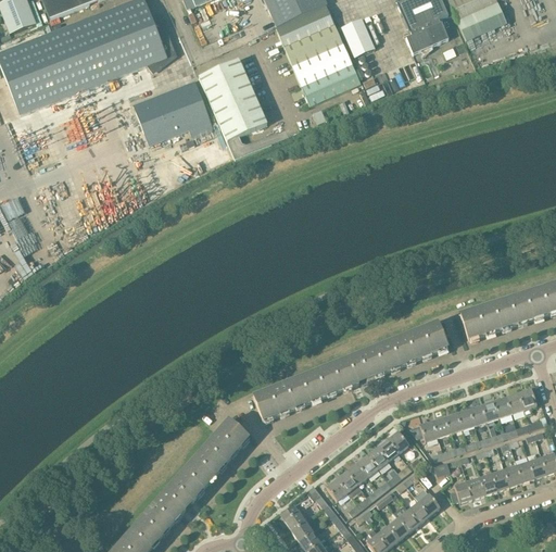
[(0,51),(0,64),(20,114),(150,63),(150,65),(151,65),(151,66),(152,67),(153,69),(154,69),(155,69),(158,69),(159,67),(159,69),(162,66),(161,65),(162,64),(163,63),(163,62),(163,61),(163,60),(164,60),(163,58),(165,58),(166,58),(166,57),(171,55),(171,54),(172,54),(173,53),(174,52),(174,51),(174,50),(174,48),(162,17),(161,16),(160,15),(159,15),(158,14),(156,14),(155,15),(155,14),(150,16),(143,0),(131,0),(0,51)]
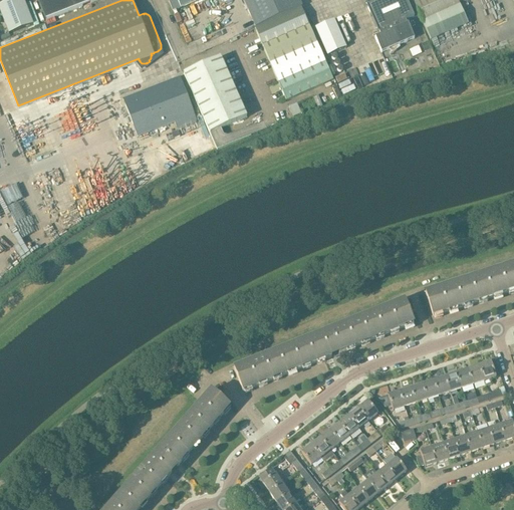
[(0,0),(0,7),(9,30),(33,21),(25,0),(0,0)]
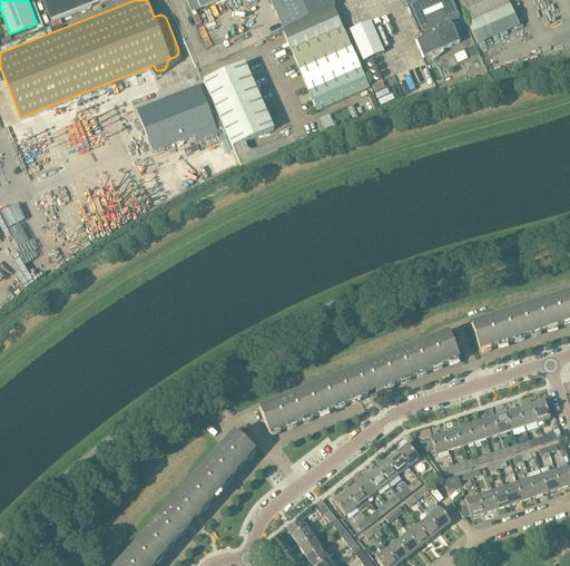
[(42,0),(50,19),(99,0),(42,0)]
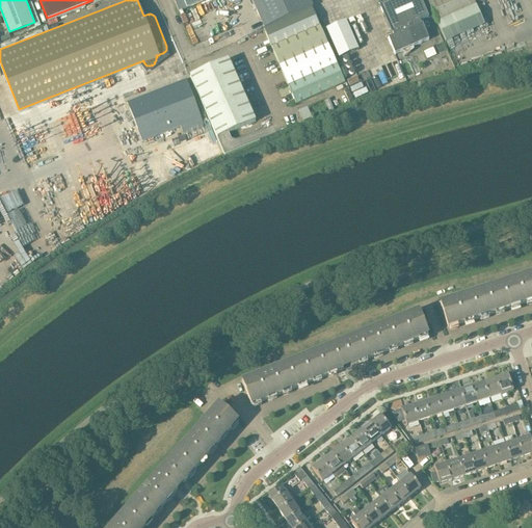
[(175,0),(179,8),(187,5),(186,4),(195,0),(175,0)]
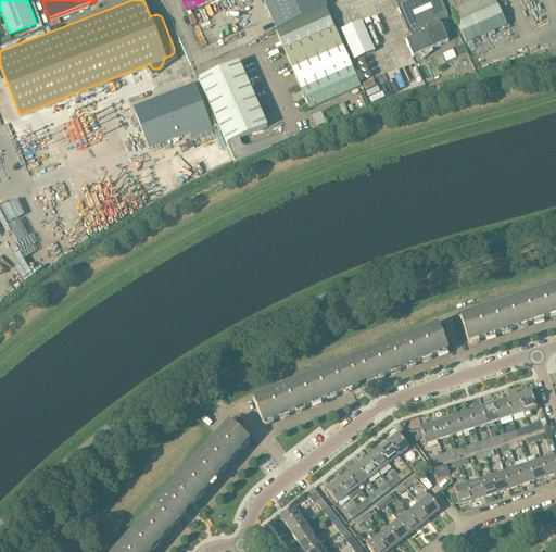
[(264,0),(276,26),(326,4),(324,0),(264,0)]
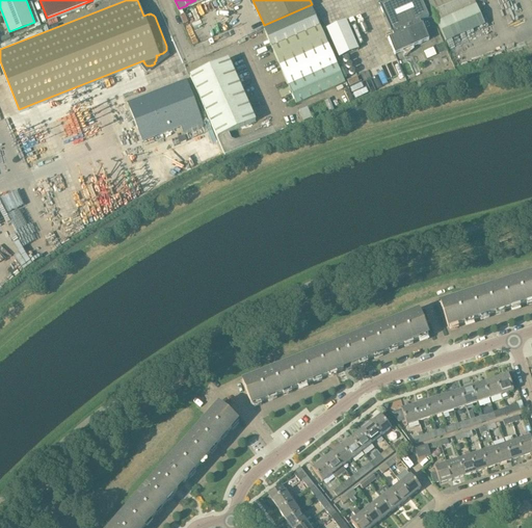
[(395,51),(402,48),(428,36),(422,22),(421,22),(420,19),(428,15),(422,0),(386,0),(379,3),(392,30),(390,31),(392,35),(388,36),(395,51)]
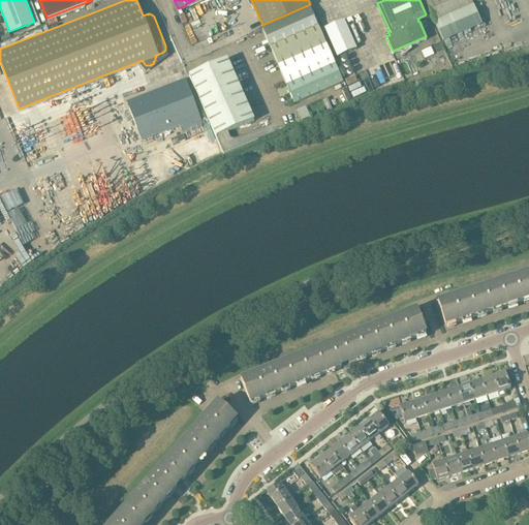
[(426,0),(442,38),(481,22),(472,0),(426,0)]
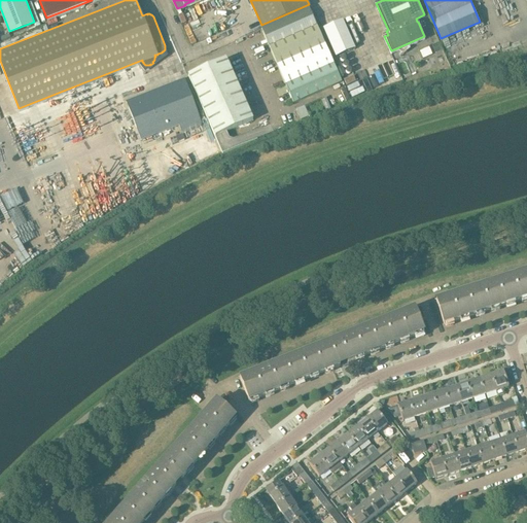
[(309,4),(261,25),(260,26),(293,100),(342,79),(309,4)]
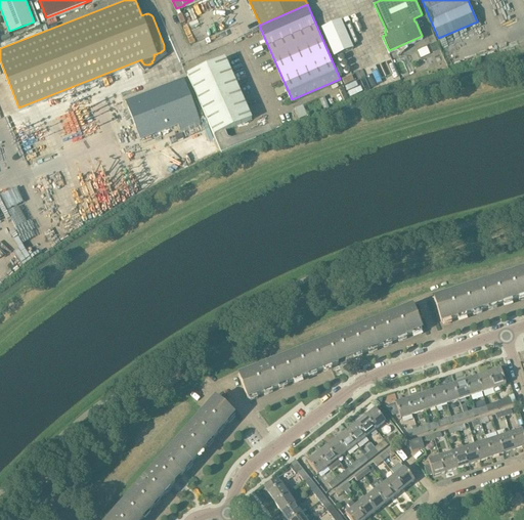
[(341,16),(320,26),(333,54),(353,45),(341,16)]
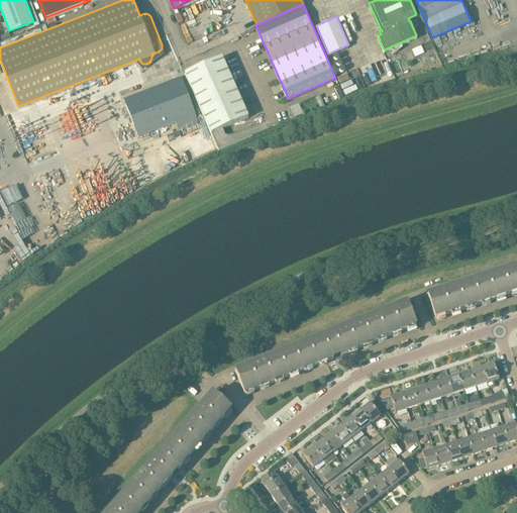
[(430,38),(424,41),(427,48),(433,46),(430,38)]
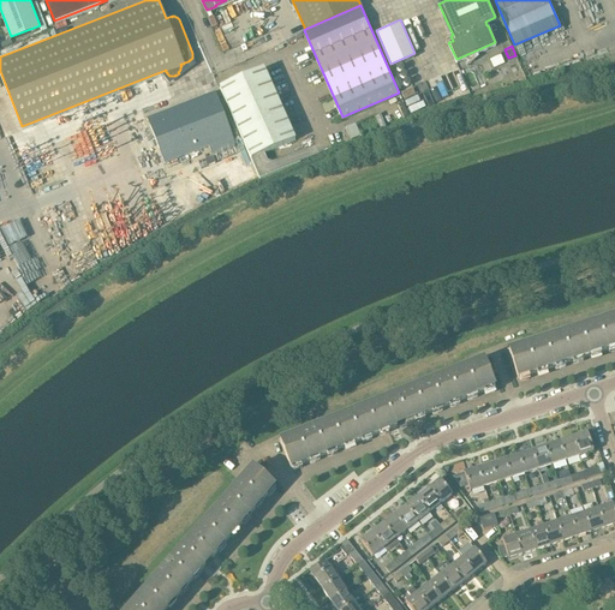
[(491,54),(494,63),(505,60),(501,51),(491,54)]
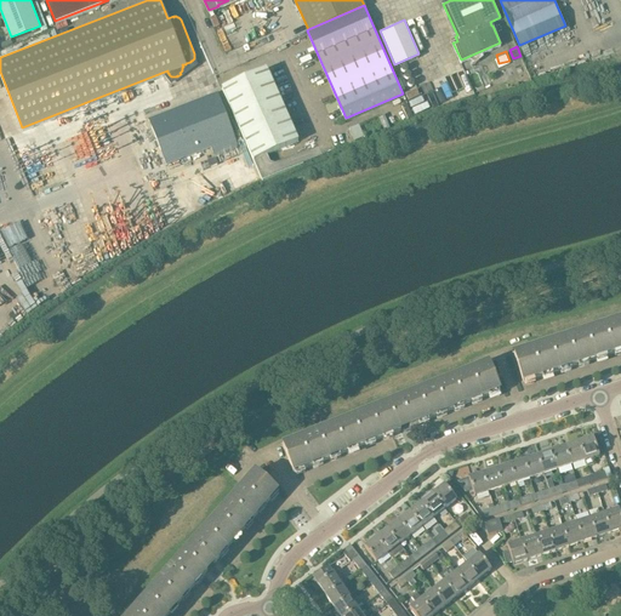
[(254,158),(297,138),(266,66),(222,85),(254,158)]
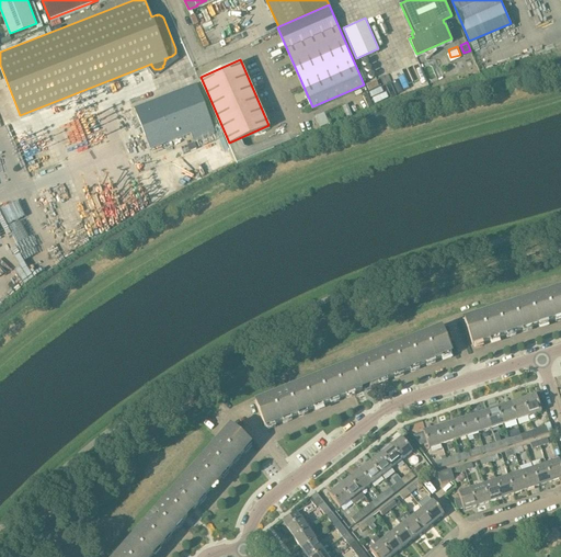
[(376,78),(366,82),(368,88),(378,83),(376,78)]
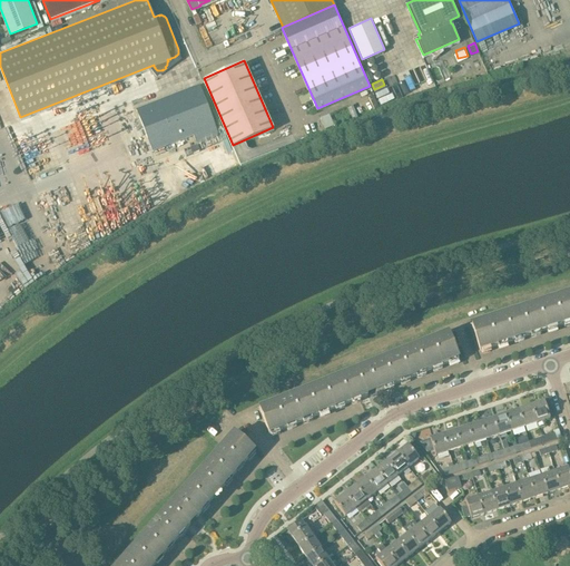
[(199,83),(136,106),(153,148),(194,132),(197,139),(218,132),(199,83)]
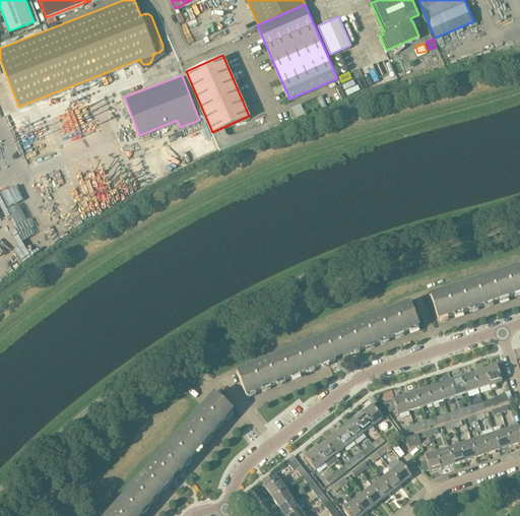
[(519,264),(430,294),(438,318),(519,291),(519,264)]
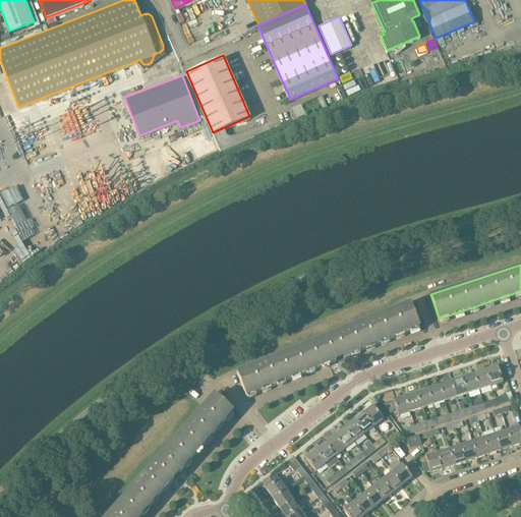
[(409,301),(237,370),(246,394),(419,326),(409,301)]
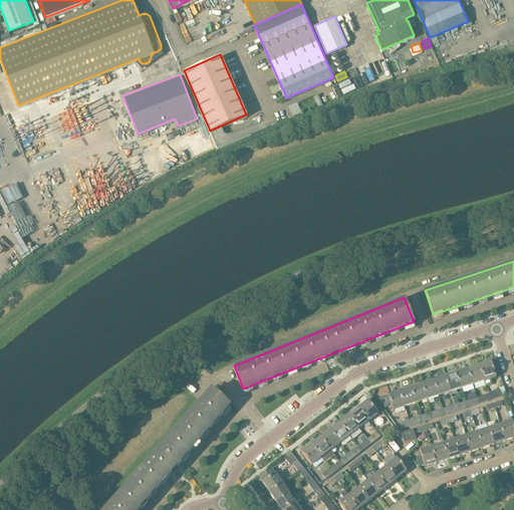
[(491,381),(489,376),(496,374),(491,358),(479,362),(484,377),(485,383),(491,381)]
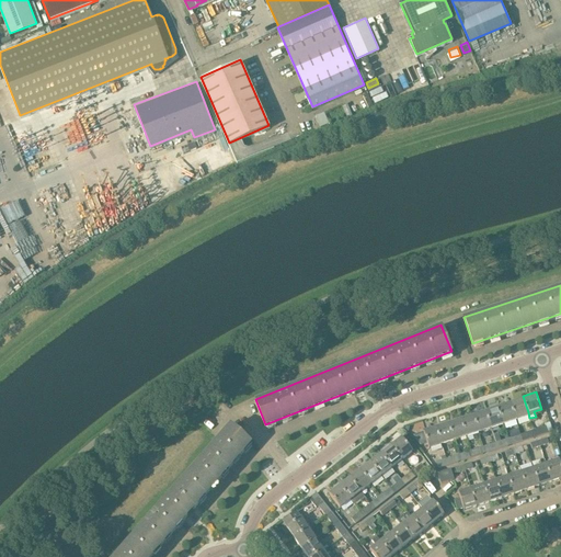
[(528,412),(523,396),(511,400),(516,417),(528,412)]
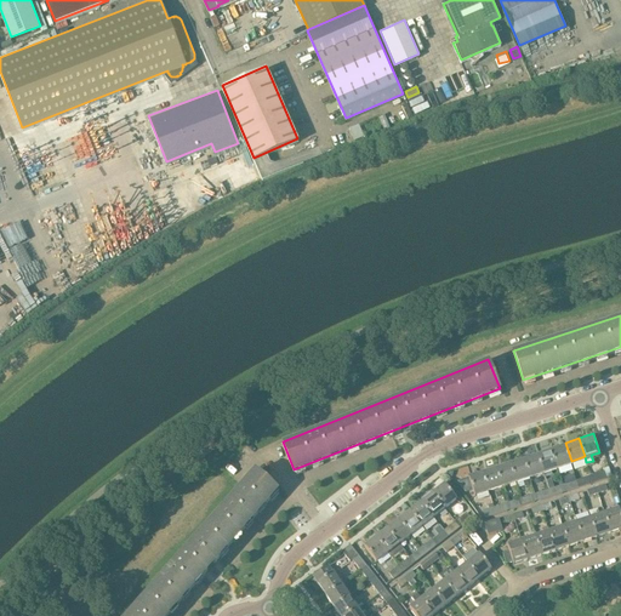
[(571,461),(565,443),(551,446),(557,466),(571,461)]
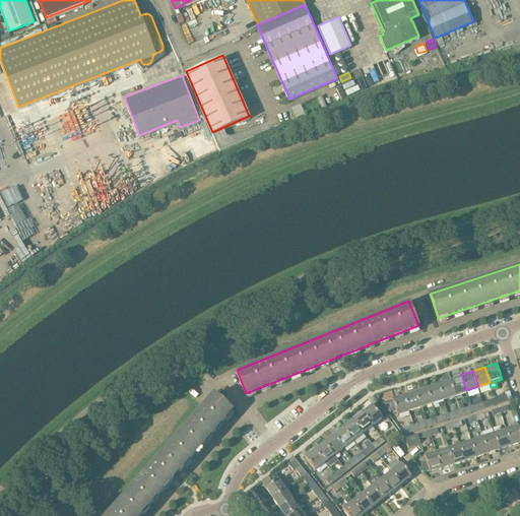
[(461,374),(450,378),(455,393),(466,390),(461,374)]
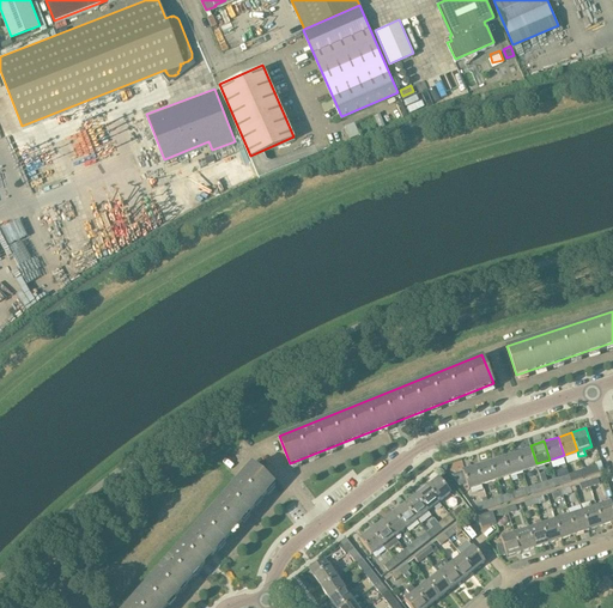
[(536,463),(530,445),(517,450),(523,468),(536,463)]
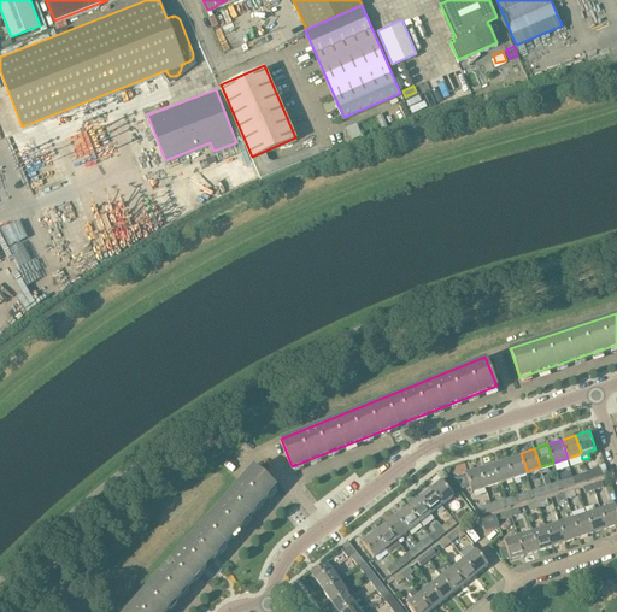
[(527,471),(521,453),(507,457),(513,476),(527,471)]
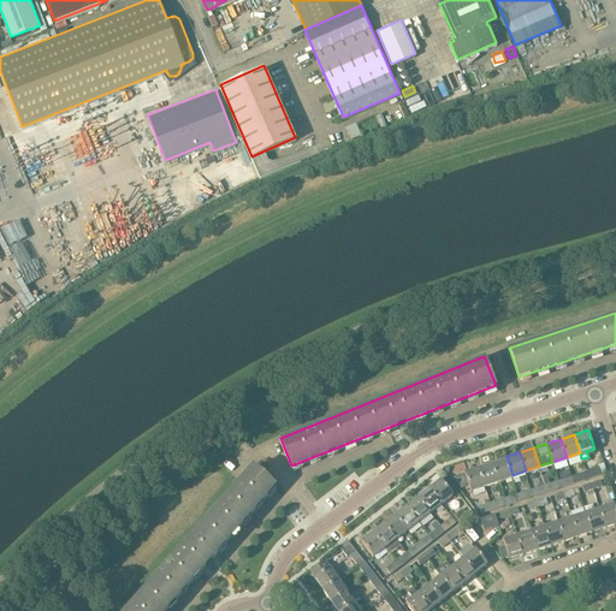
[(507,456),(492,461),(498,479),(513,475),(507,456)]
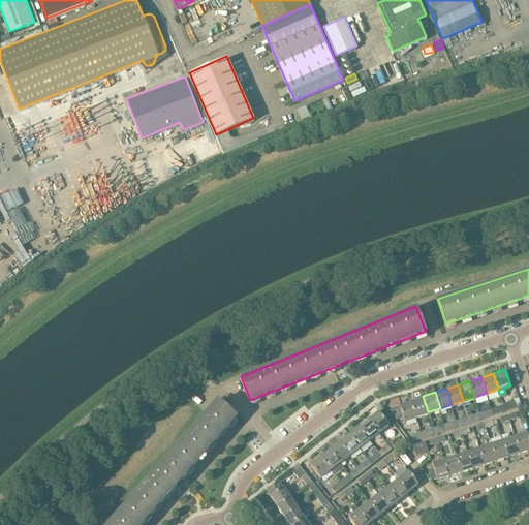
[(416,415),(428,411),(423,396),(411,400),(416,415)]
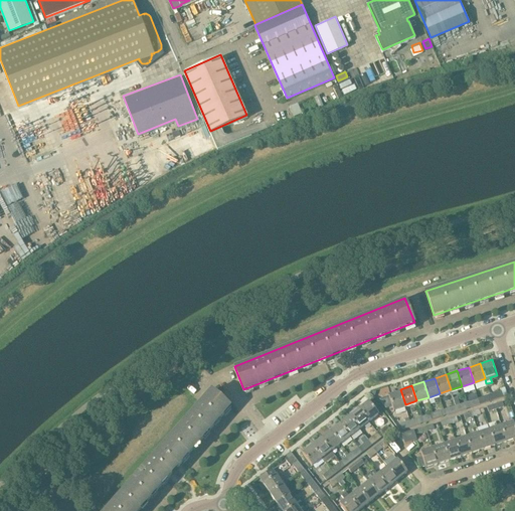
[(103,510),(136,510),(181,460),(182,459),(230,405),(211,388),(103,510)]
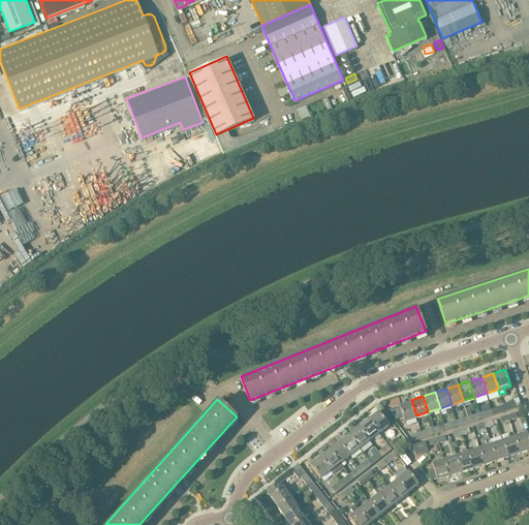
[(404,420),(416,415),(411,400),(399,403),(404,420)]
